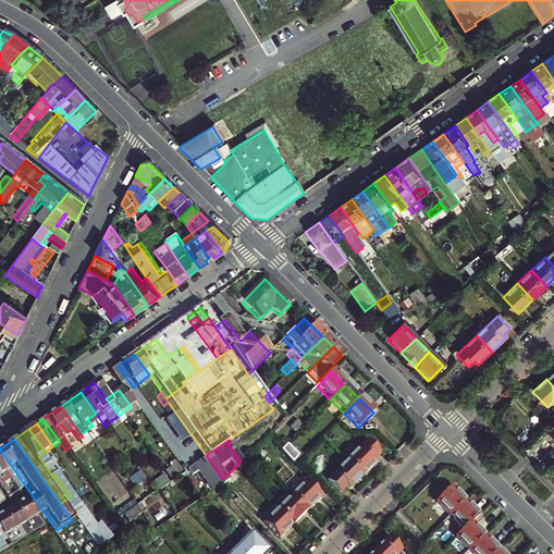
[(365,443),(345,464),(360,479),(374,465),(371,462),(377,456),(365,443)]
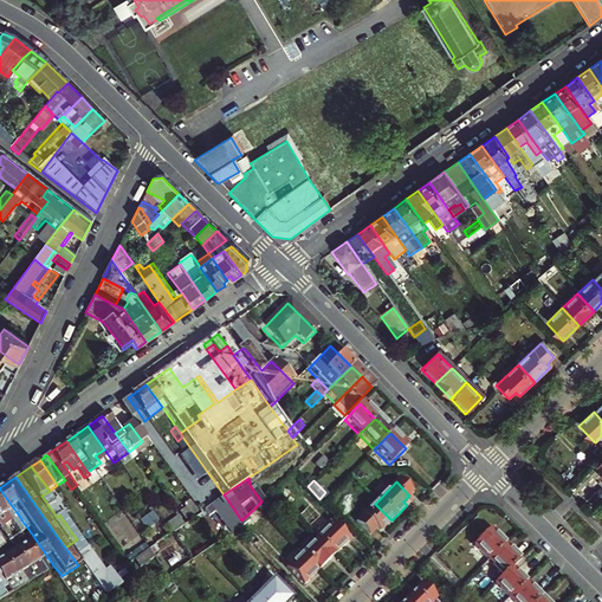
[(19,516),(0,490),(0,512),(11,528),(17,536),(20,532),(21,532),(17,526),(12,520),(19,516)]
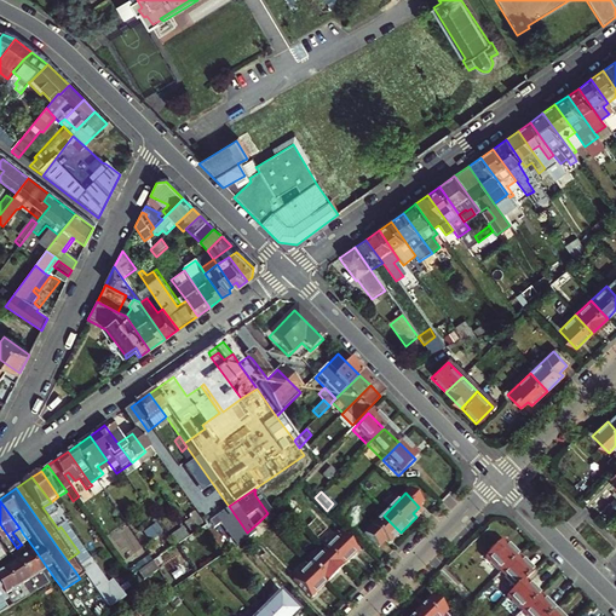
[(236,543),(247,533),(229,506),(228,505),(209,519),(231,548),(214,564),(218,562),(239,546),(236,543)]
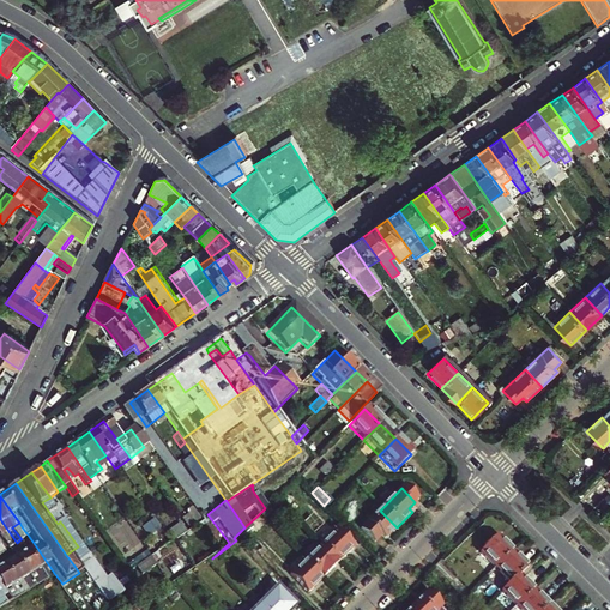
[(397,527),(380,511),(357,531),(372,545),(378,539),(381,542),(397,527)]
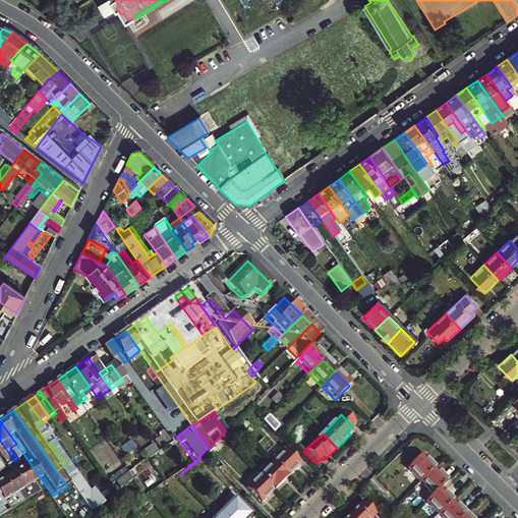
[(136,451),(126,438),(120,442),(130,455),(136,451)]
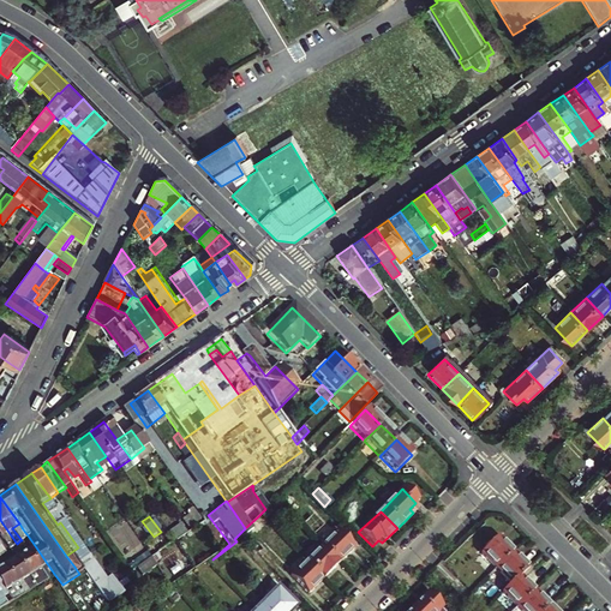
[(11,535),(0,520),(0,537),(4,534),(7,538),(11,535)]
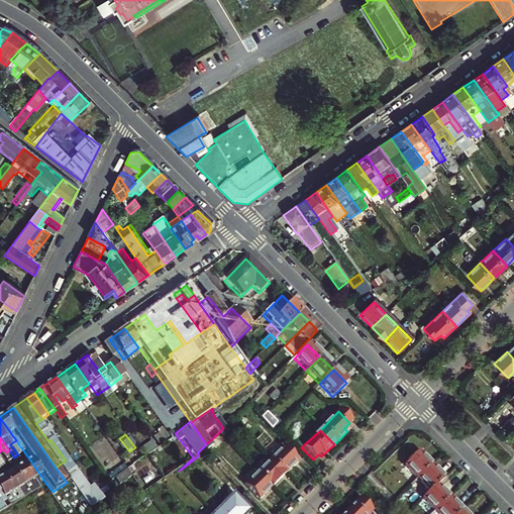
[(19,445),(16,440),(10,444),(14,449),(19,445)]
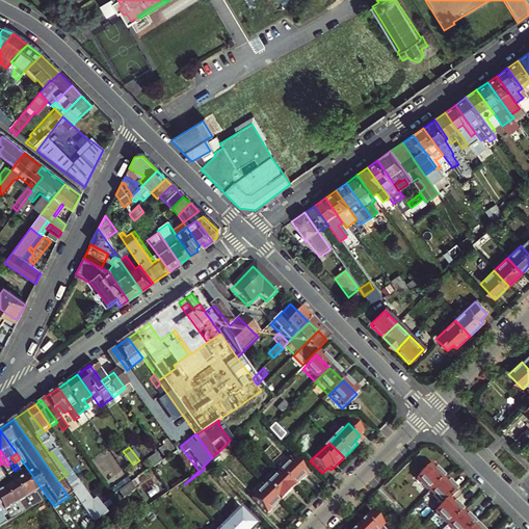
[(289,461),(275,475),(290,490),(303,477),(289,461)]
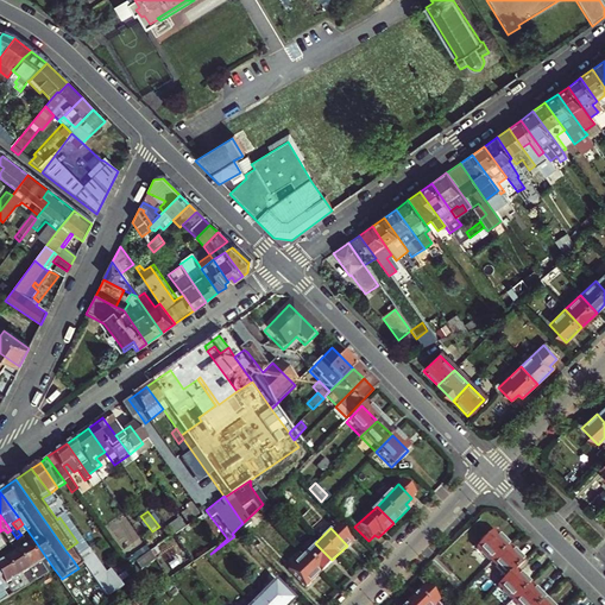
[(8,544),(11,548),(23,540),(23,539),(20,535),(17,539),(8,544)]
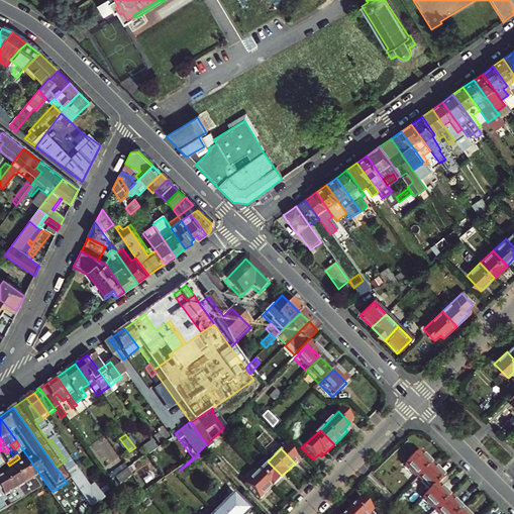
[(402,469),(415,482),(429,468),(416,454),(402,469)]
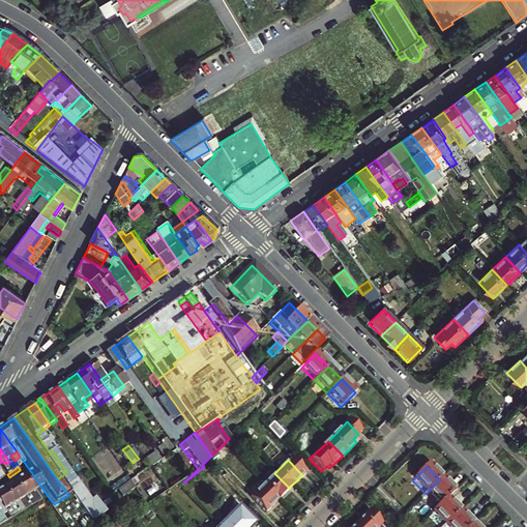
[(198,481),(208,472),(204,467),(186,480),(191,485),(196,479),(198,481)]
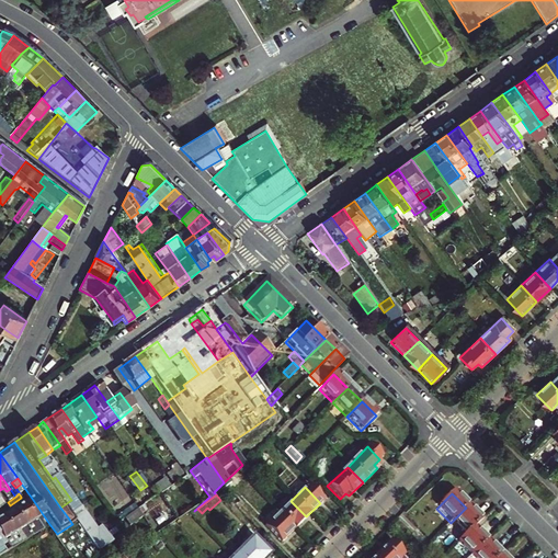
[(31,497),(21,503),(41,530),(44,527),(49,524),(31,497)]
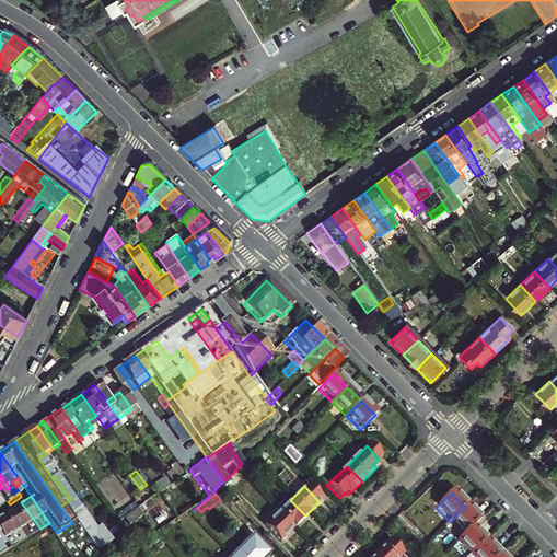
[(151,537),(189,513),(177,498),(141,523),(151,537)]
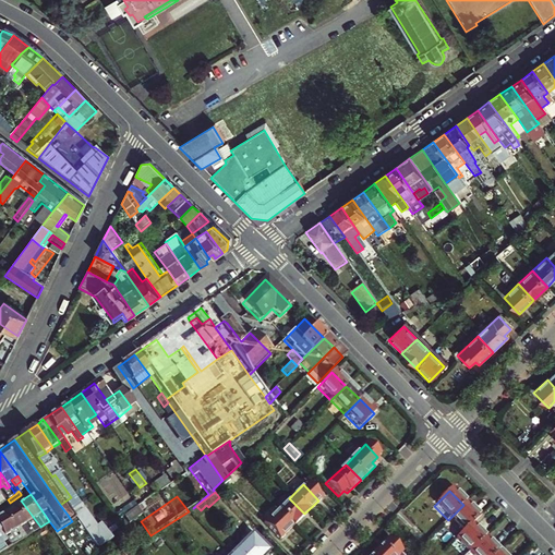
[(230,496),(225,502),(233,511),(239,506),(230,496)]
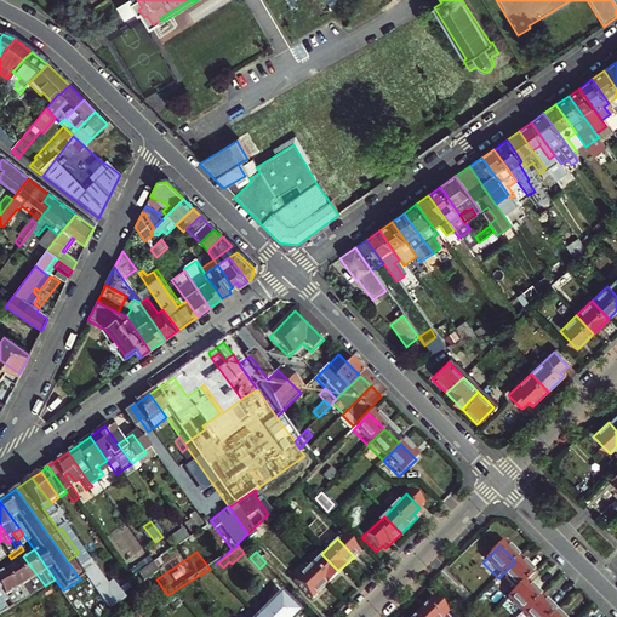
[(87,564),(79,553),(67,561),(75,572),(87,564)]
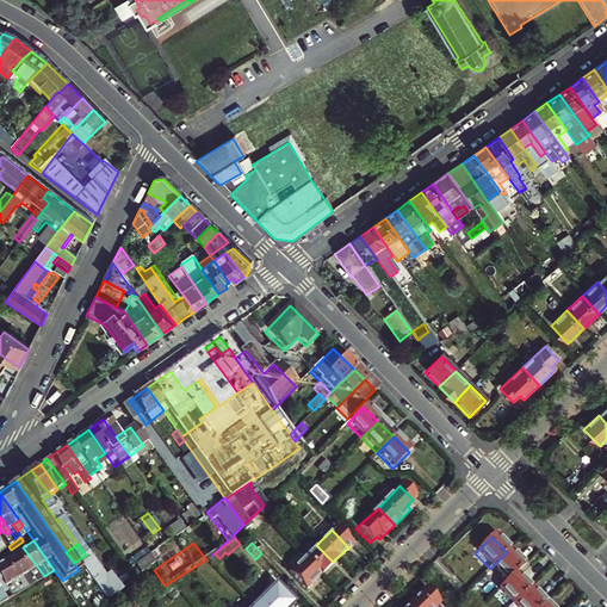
[(319,577),(333,562),(316,545),(301,559),(319,577)]
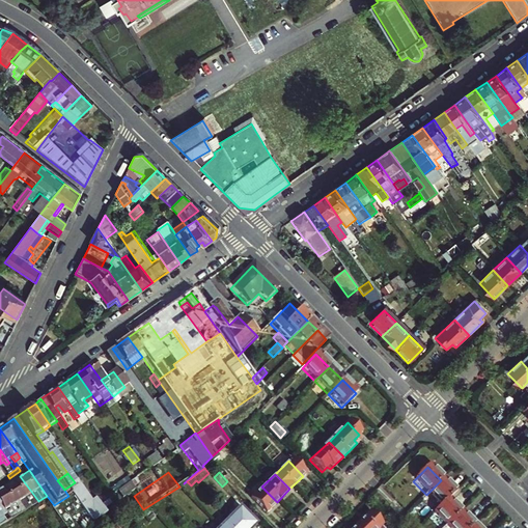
[(20,476),(10,483),(28,507),(38,501),(20,476)]
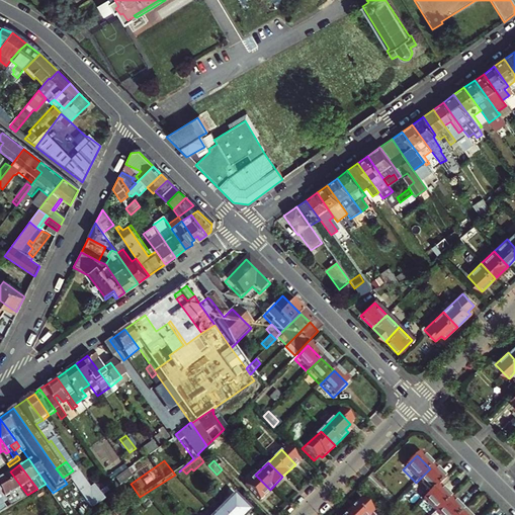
[(416,483),(429,495),(436,488),(443,481),(430,468),(416,483)]
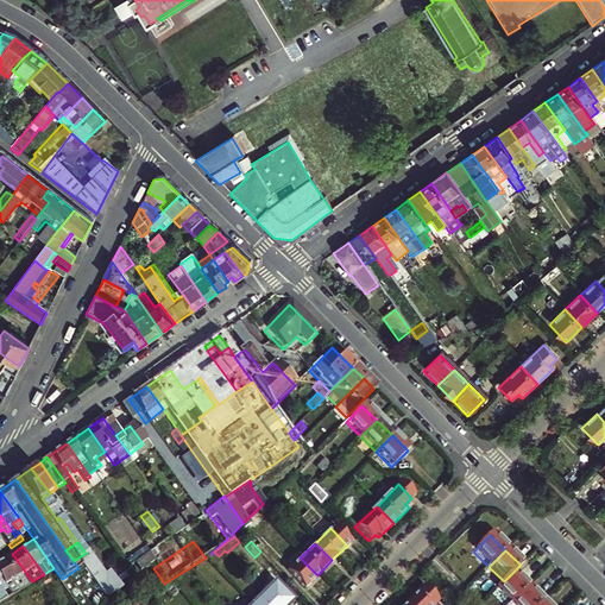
[(317,575),(300,558),(295,552),(285,562),(290,568),(285,573),(302,591),(317,575)]
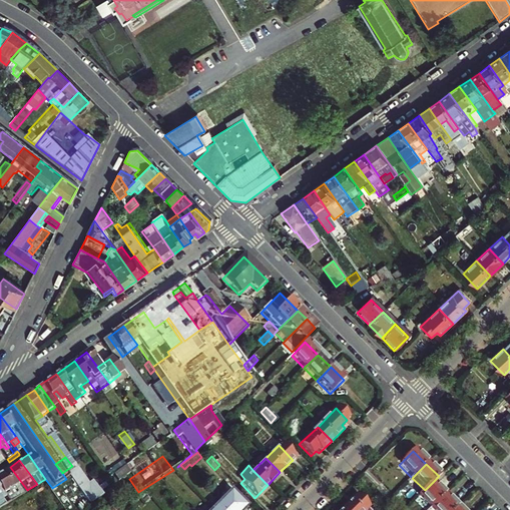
[(10,467),(1,473),(17,497),(27,490),(10,467)]
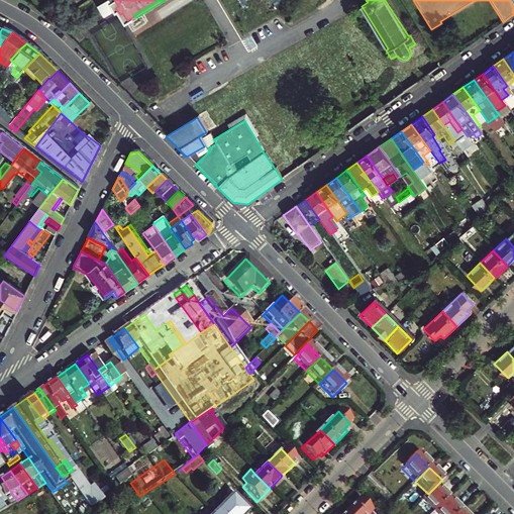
[(17,501),(1,477),(0,478),(0,496),(2,499),(5,497),(11,505),(17,501)]
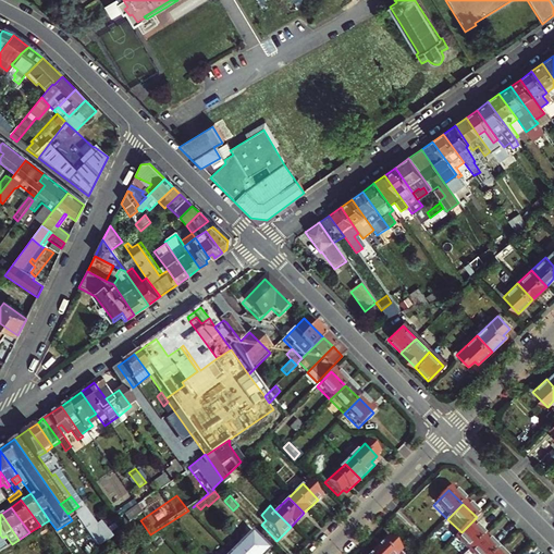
[(256,519),(261,525),(266,520),(261,515),(256,519)]
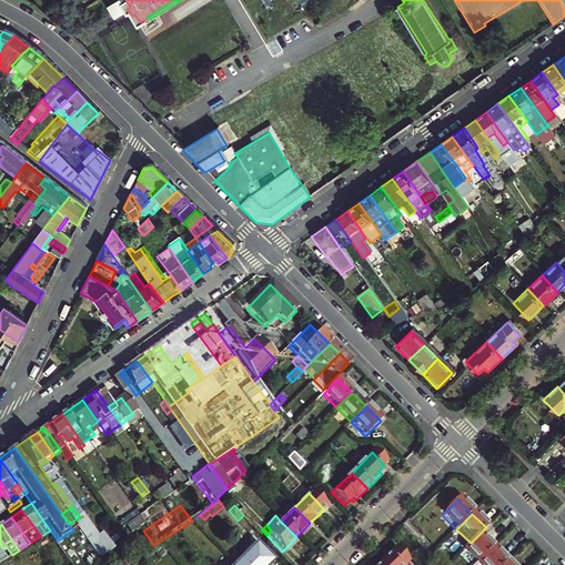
[(58,541),(50,531),(44,534),(52,545),(58,541)]
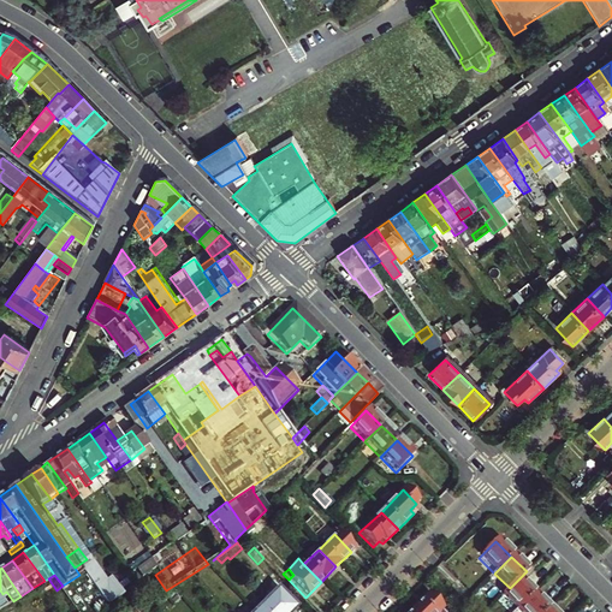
[(501,596),(517,611),(534,594),(518,580),(510,588),(501,596)]
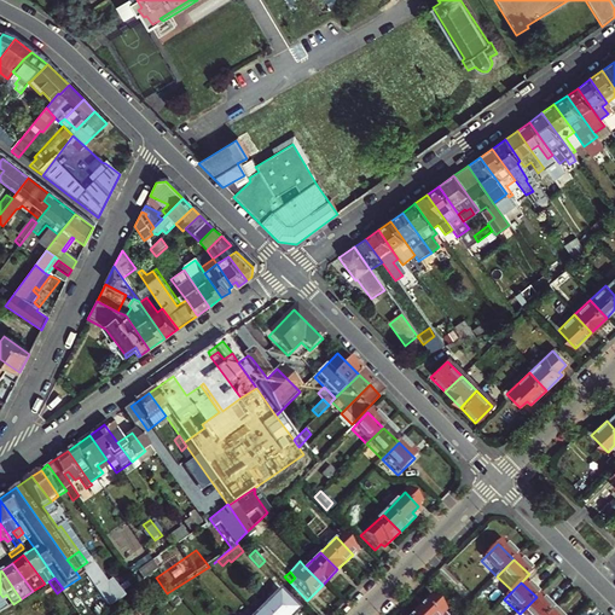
[(179,605),(168,596),(162,602),(172,611),(179,605)]
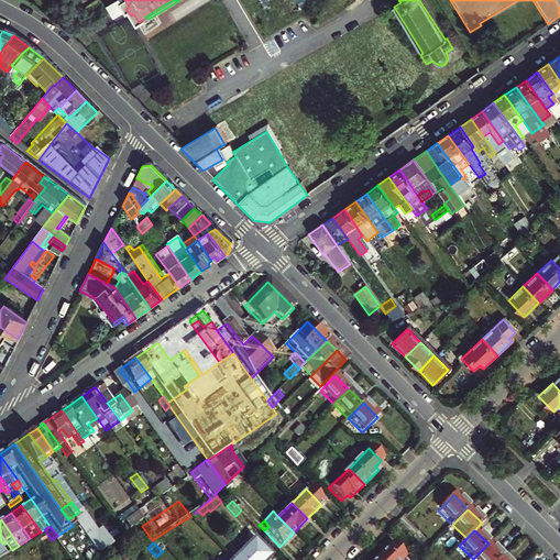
[(252,542),(241,553),(248,559),(267,559),(252,542)]
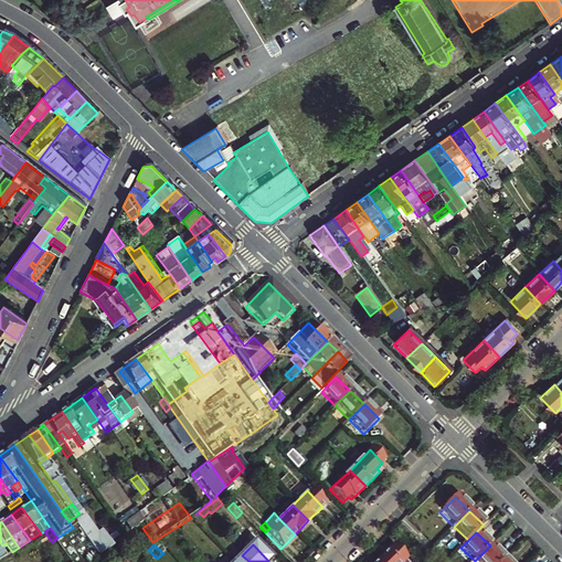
[(475,561),(501,561),(504,560),(490,545),(475,561)]
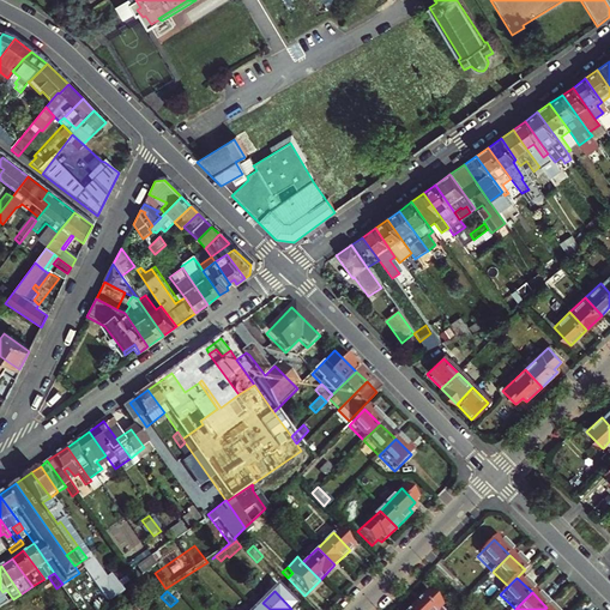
[(424,595),(409,609),(439,609),(424,595)]
